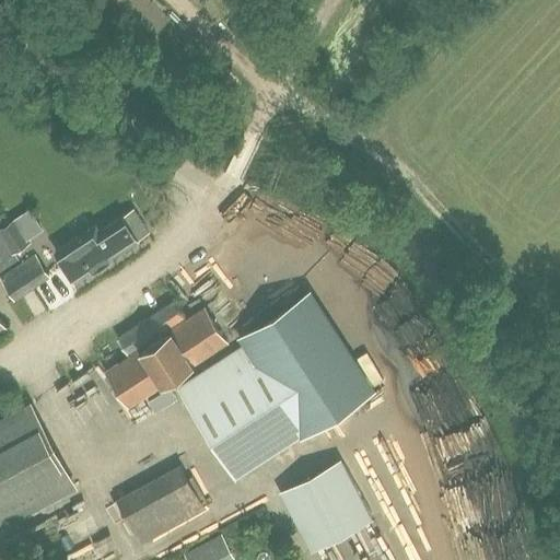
[(77,280),(148,232),(132,208),(100,231),(95,224),(57,251),(77,280)]
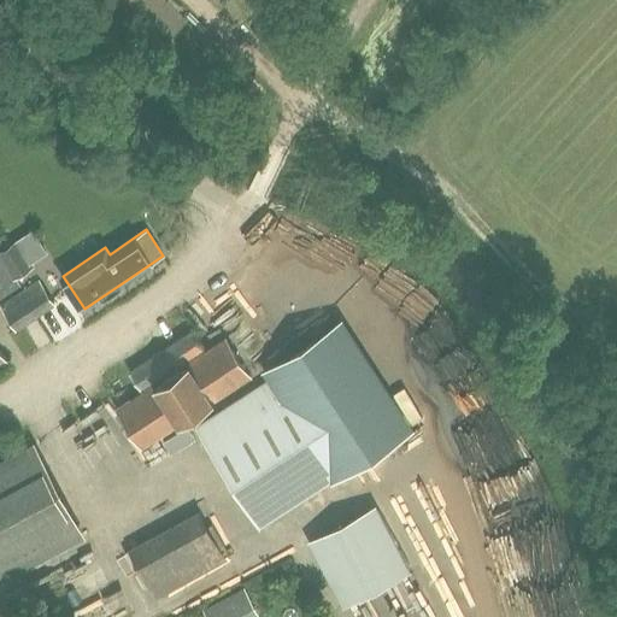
[(0,250),(11,244),(5,233),(0,235),(0,250)]
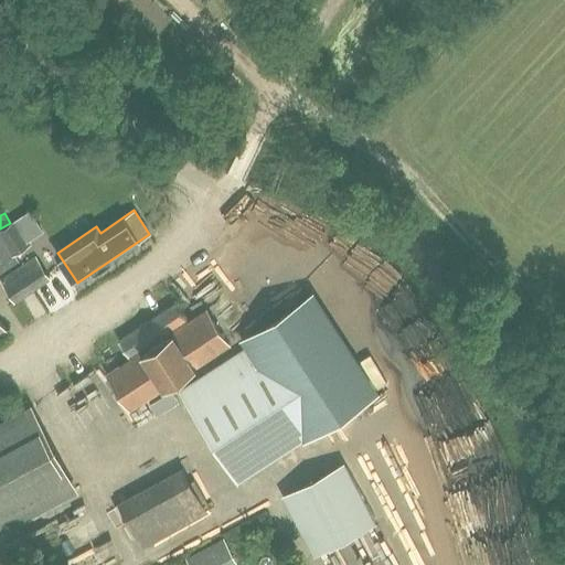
[(0,263),(32,244),(16,220),(10,223),(0,228),(0,263)]
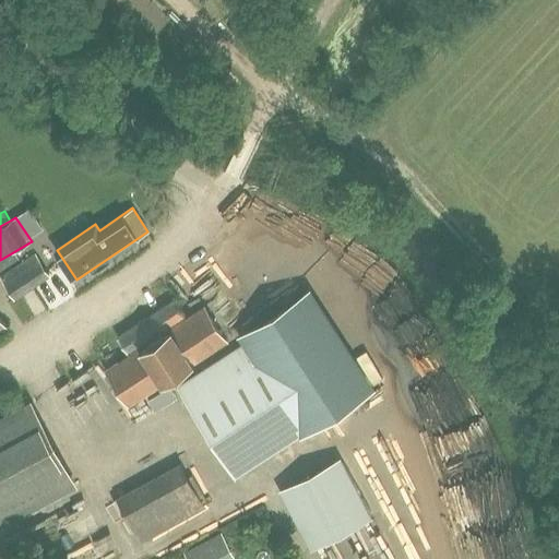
[(51,275),(36,253),(0,275),(0,276),(14,299),(51,275)]
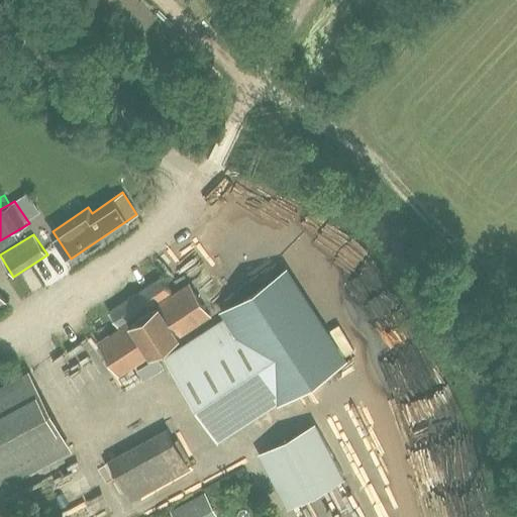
[(165,356),(217,439),(346,356),(286,262),(218,306),(226,317),(165,356)]
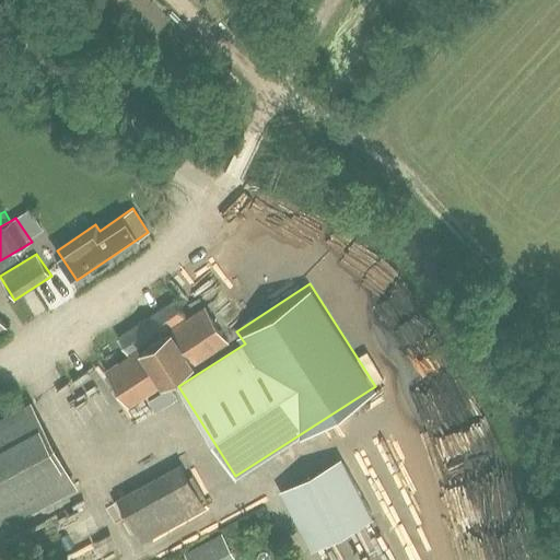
[(106,371),(129,406),(228,340),(206,305),(162,335),(160,331),(185,315),(175,300),(118,337),(128,352),(147,340),(149,342),(106,371)]
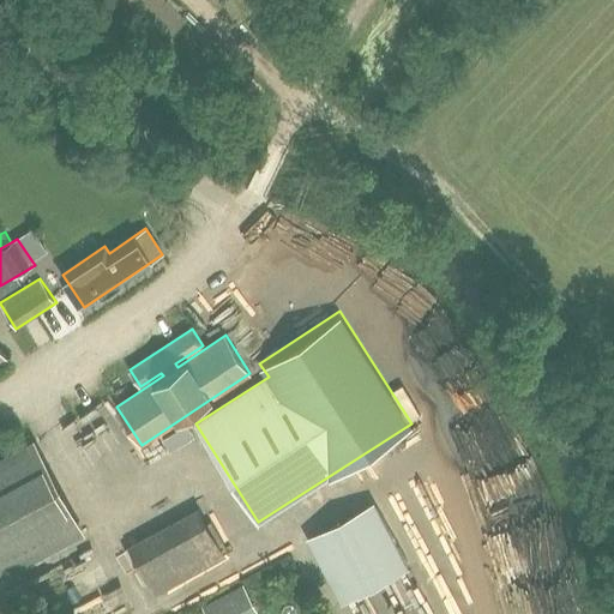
[(0,573),(80,531),(34,444),(0,462),(0,573)]
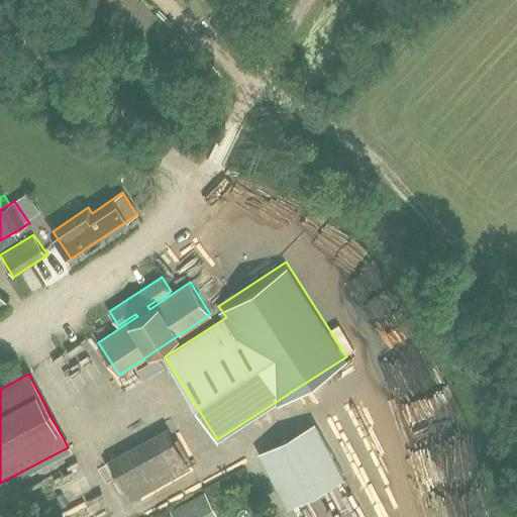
[(344,478),(314,422),(256,452),(288,509),(344,478)]
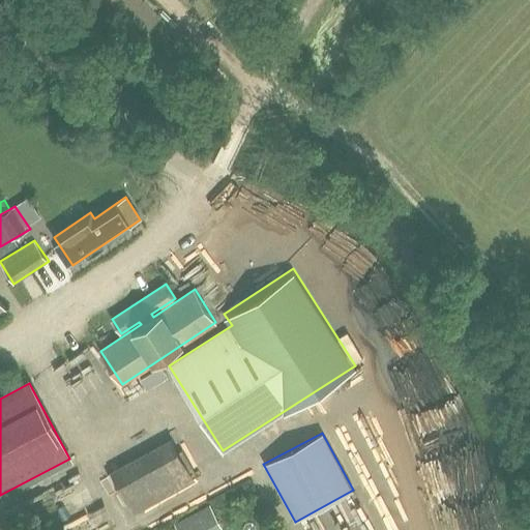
[(111,471),(134,514),(196,480),(172,438),(111,471)]
